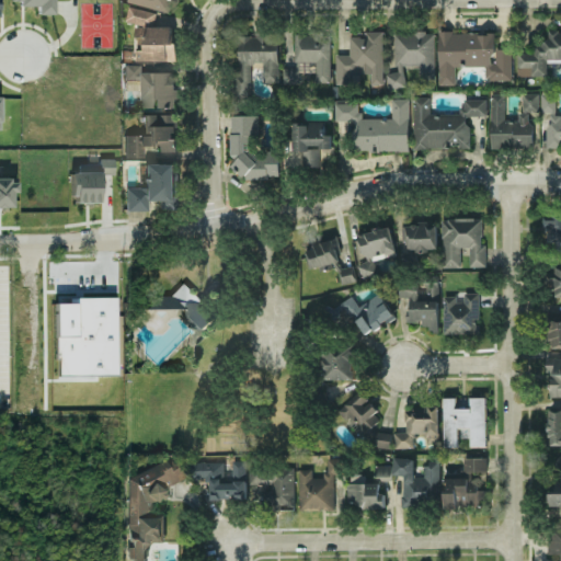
[(19,0),(20,4),(37,6),(37,13),(53,13),(53,0),(19,0)]
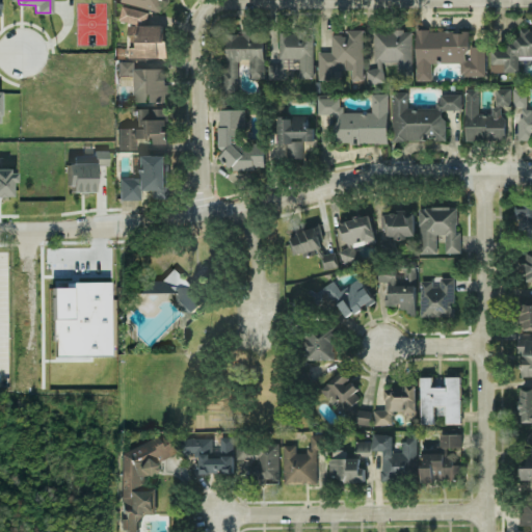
[(118,19),(144,25),(148,10),(122,4),(118,19)]
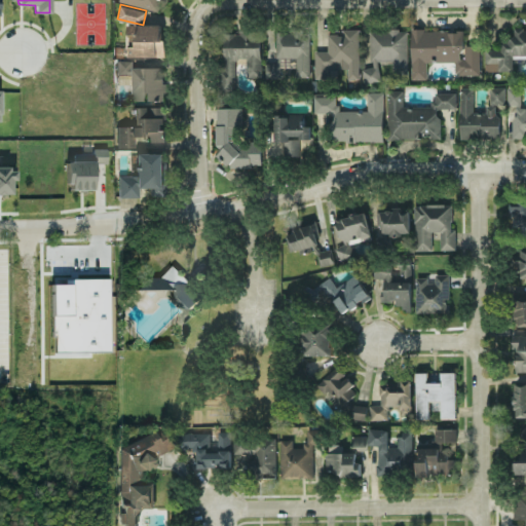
[(126,55),(162,55),(162,24),(126,24),(126,34),(136,34),(135,45),(126,45),(126,55)]
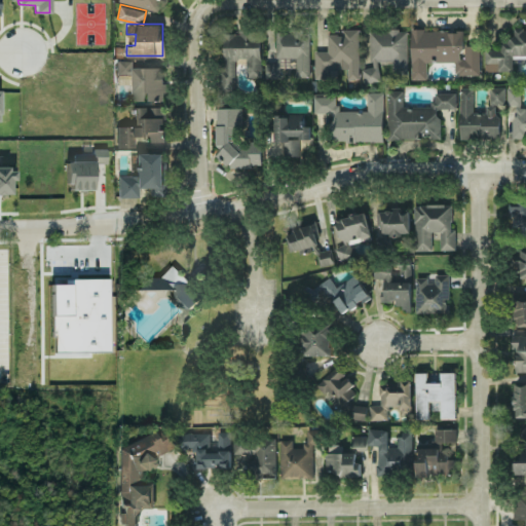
[(485,70),(513,70),(513,55),(525,55),(525,27),(514,28),(514,37),(501,38),(501,48),(485,48),(485,70)]
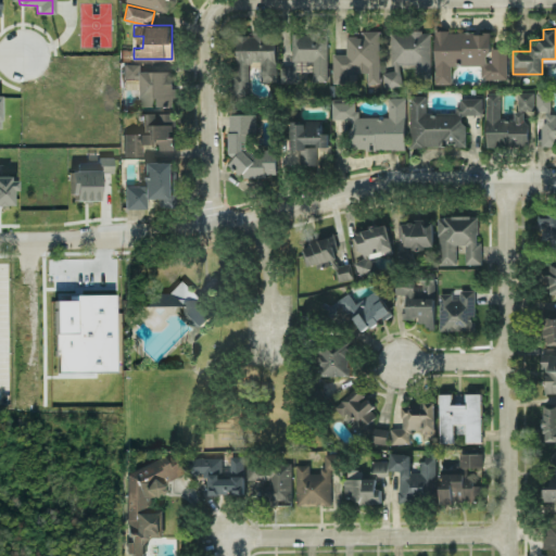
[(277,80),(276,29),(253,29),(253,34),(235,35),(236,92),(249,91),(248,61),(260,60),(261,80),(277,80)]
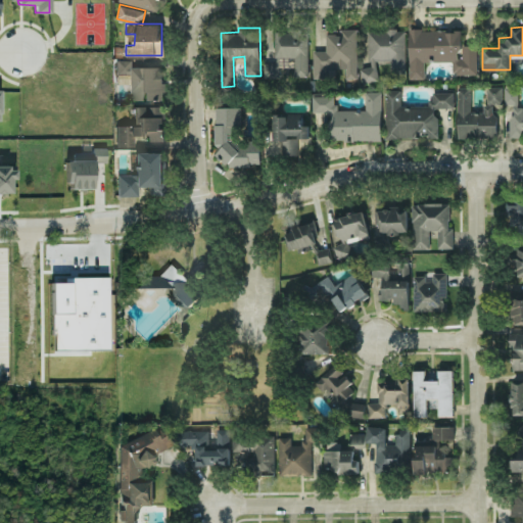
[(313,78),(337,77),(337,67),(345,67),(345,78),(357,78),(357,28),(340,28),(340,33),(325,33),(325,50),(313,50),(313,78)]
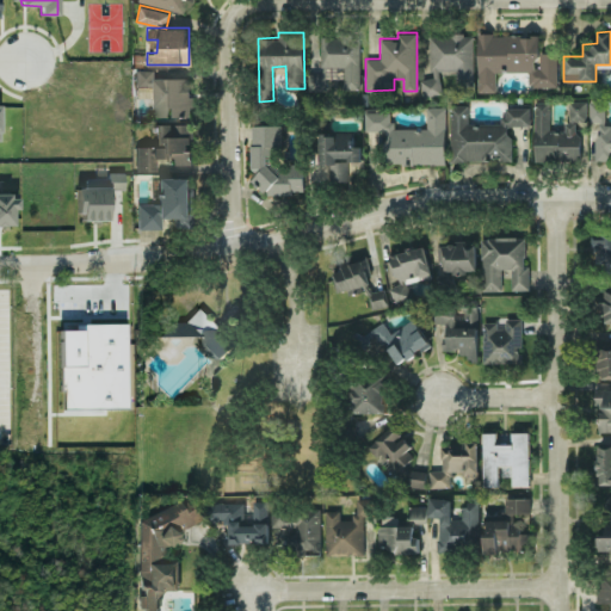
[(557,85),(556,51),(539,51),(539,32),(477,34),(477,91),(495,91),(495,71),(528,71),(528,86),(557,85)]
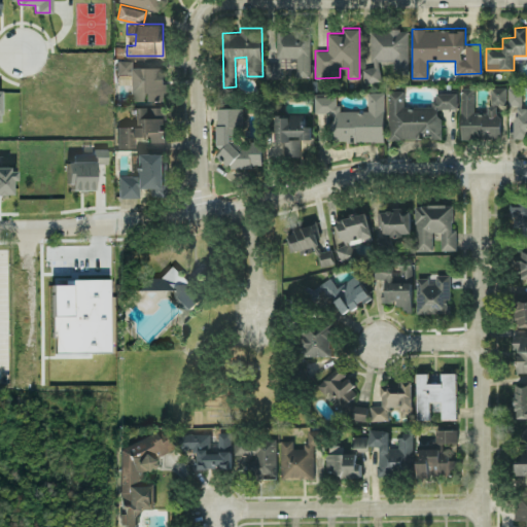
[(371,29),(371,66),(363,67),(363,81),(380,81),(380,61),(393,60),(393,72),(408,72),(408,29),(371,29)]
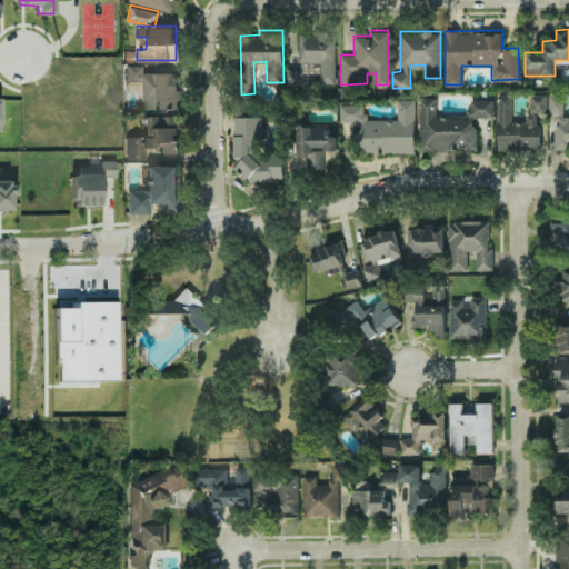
[(336,81),(335,33),(298,33),(299,61),(320,61),(320,82),(336,81)]
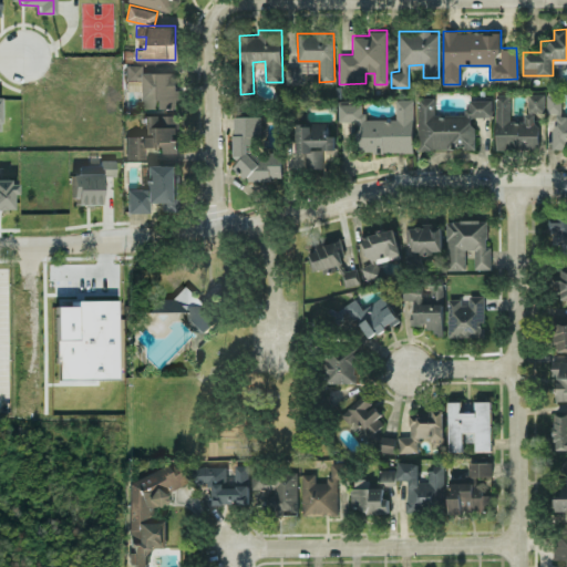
[(143,107),(176,107),(176,71),(142,72),(142,64),(126,64),(126,81),(142,80),(143,107)]
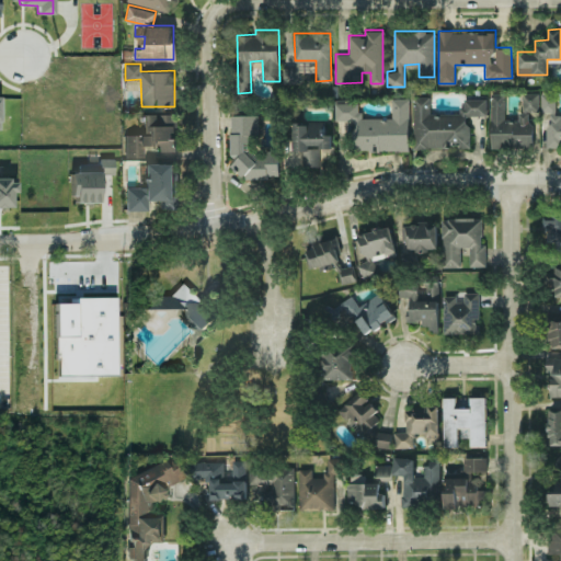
[(284,66),(285,82),(299,82),(298,66),(284,66)]
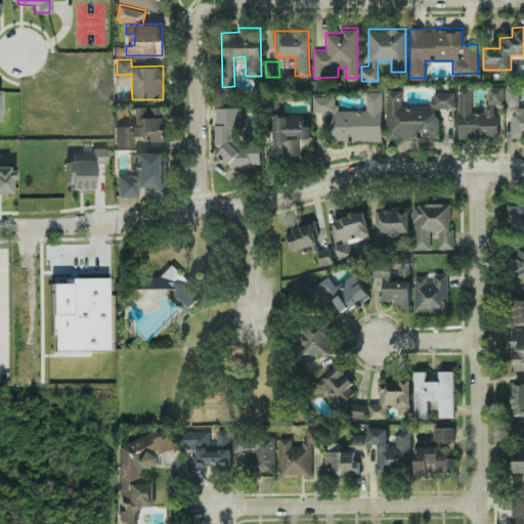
[(456,86),(459,137),(496,136),(495,103),(484,103),(484,111),(471,112),(471,86),(456,86)]
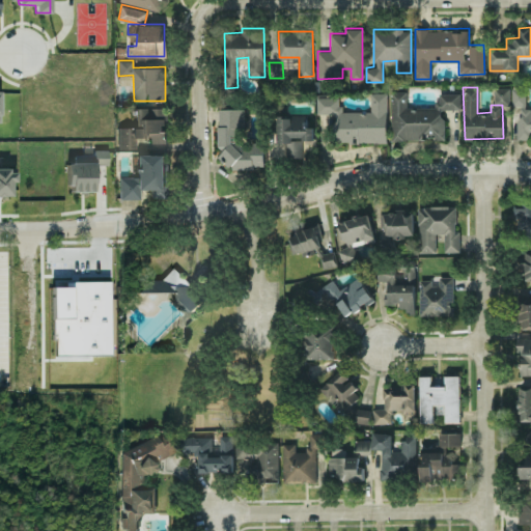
[(509,87),(495,87),(494,103),(509,104),(509,87)]
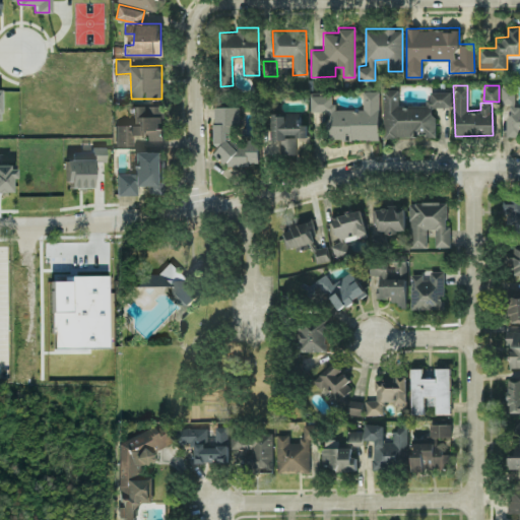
[(507,135),(519,135),(519,106),(515,106),(515,85),(501,85),(501,103),(508,103),(507,135)]
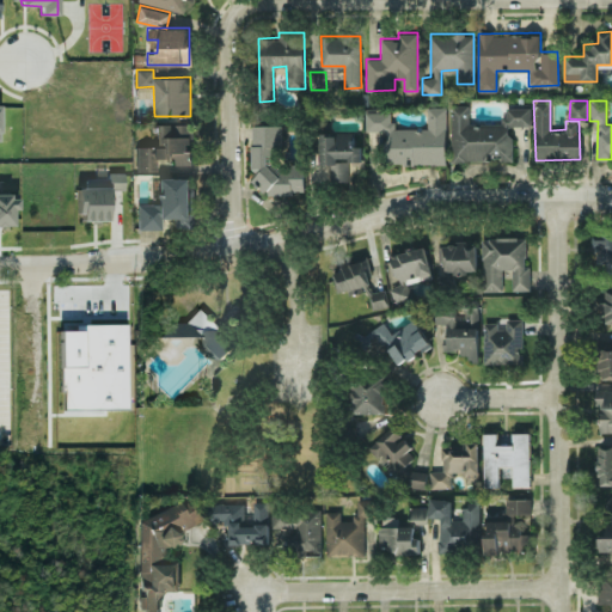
[(451,160),(512,160),(512,126),(530,124),(530,106),(503,106),(503,123),(469,123),(469,104),(451,104),(451,160)]
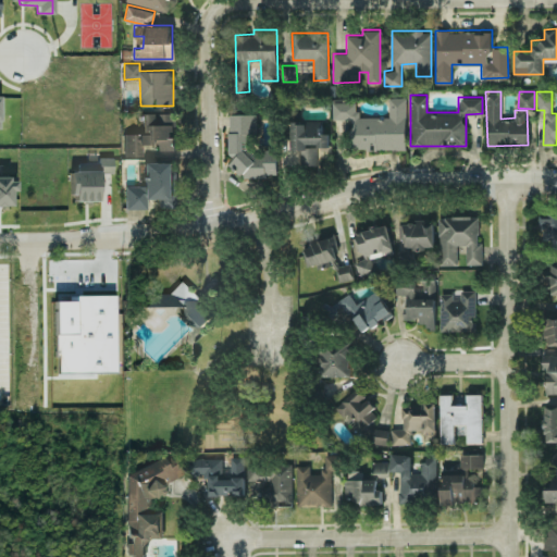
[(406,148),(406,97),(388,97),(388,116),(357,116),(357,101),(332,101),(333,119),(353,119),(353,148),(406,148)]
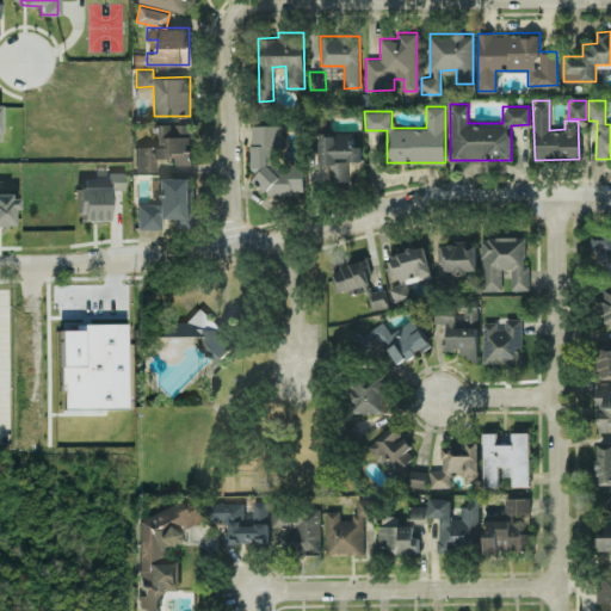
[(136,146),(136,171),(156,171),(156,158),(174,158),(174,164),(190,164),(190,123),(156,123),(156,146),(136,146)]
